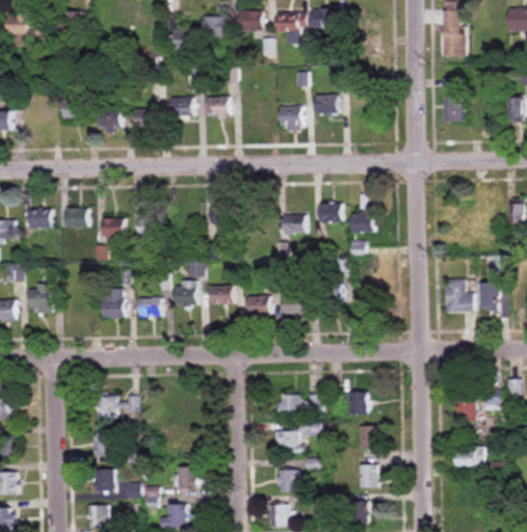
[(526,7),(506,7),(506,31),(526,30),(526,7)]
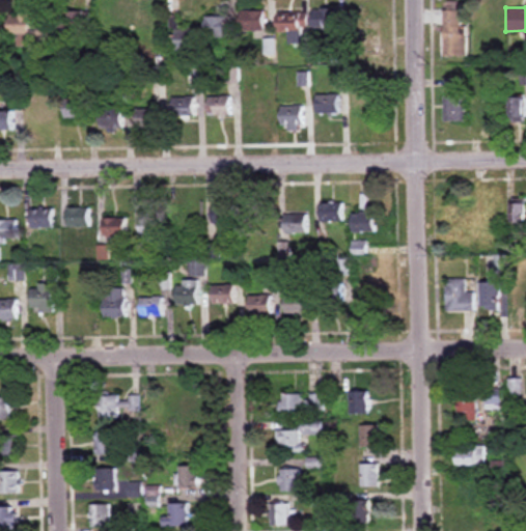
[(439,57),(462,57),(462,8),(439,8),(439,57)]
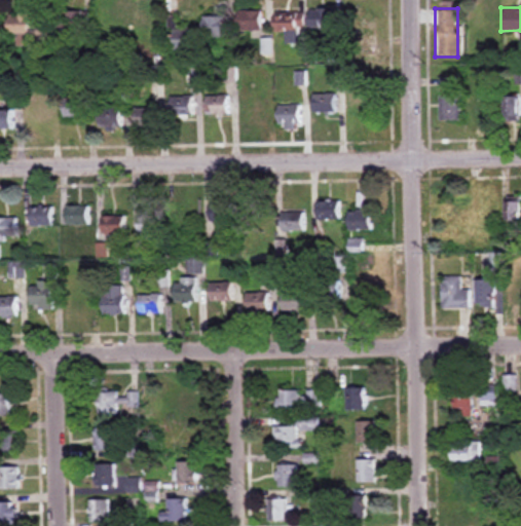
[(82,10),(56,10),(56,31),(82,31),(82,10)]
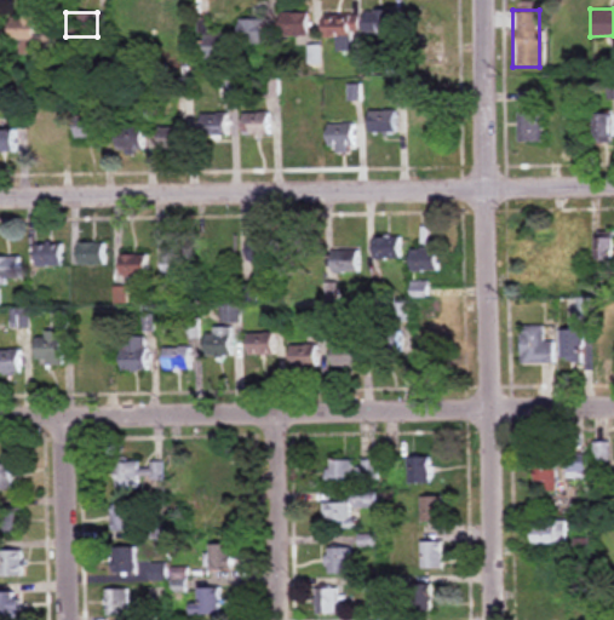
[(276,36),(305,36),(305,12),(276,12),(276,36)]
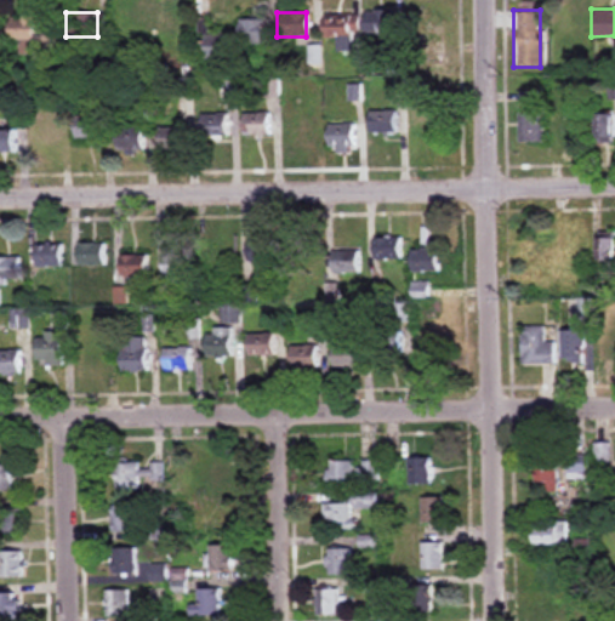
[(320,38),(334,38),(334,51),(352,51),(352,15),(320,15),(320,38)]
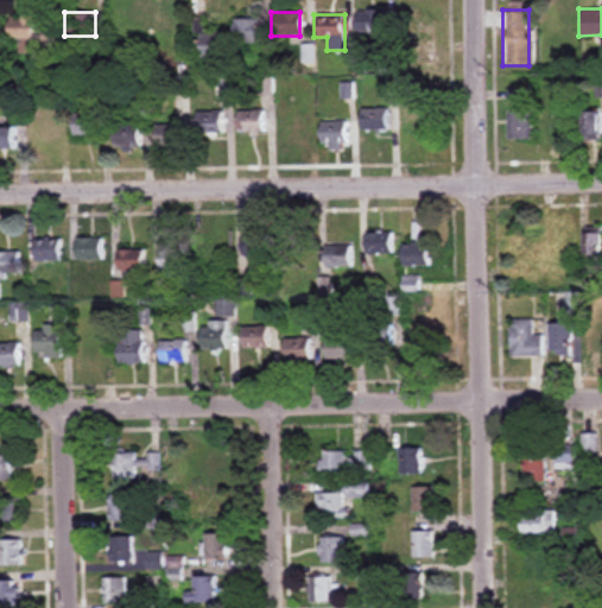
[(14,54),(44,54),(44,25),(33,25),(33,16),(5,16),(5,39),(14,39),(14,54)]
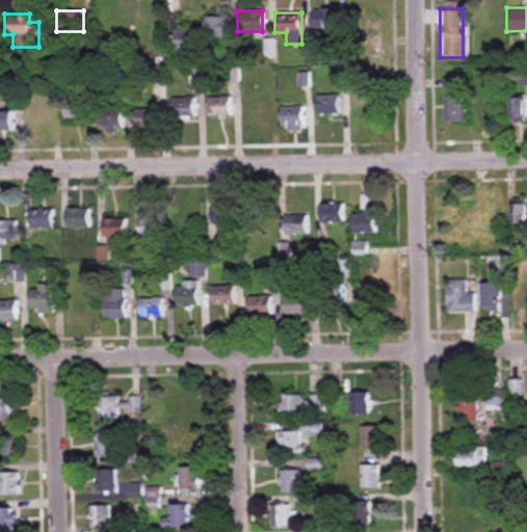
[(201,36),(226,36),(226,17),(201,17),(201,36)]
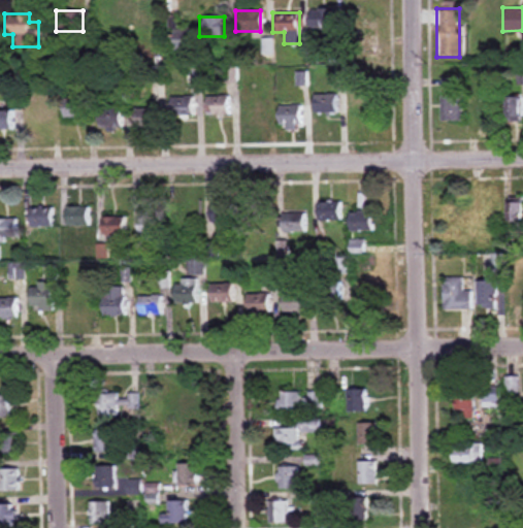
[(192,28),(173,28),(173,18),(165,18),(165,52),(192,52),(192,28)]
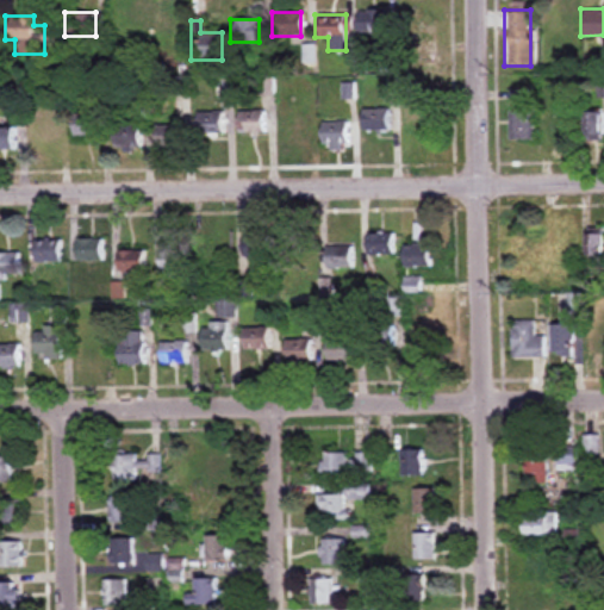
[(381,36),(381,20),(354,20),(354,36),(381,36)]
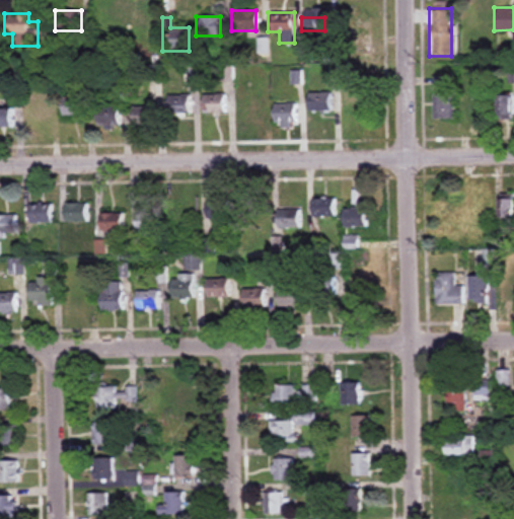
[(429,91),(429,120),(449,120),(449,77),(429,77),(429,91)]
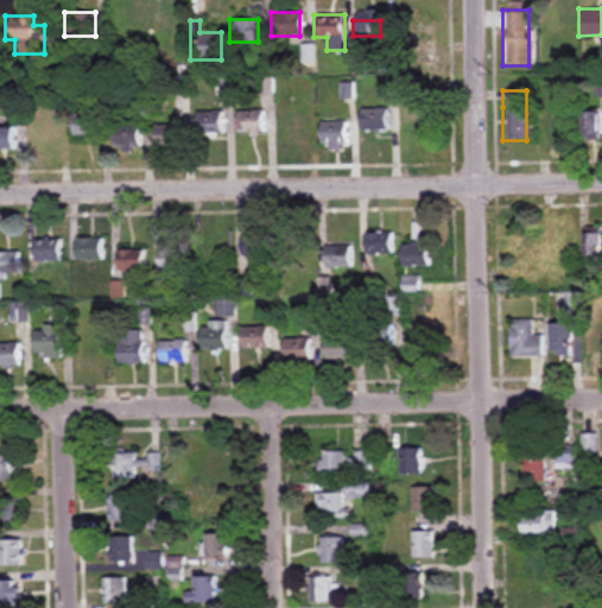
[(395,99),(395,130),(432,130),(432,99),(395,99)]
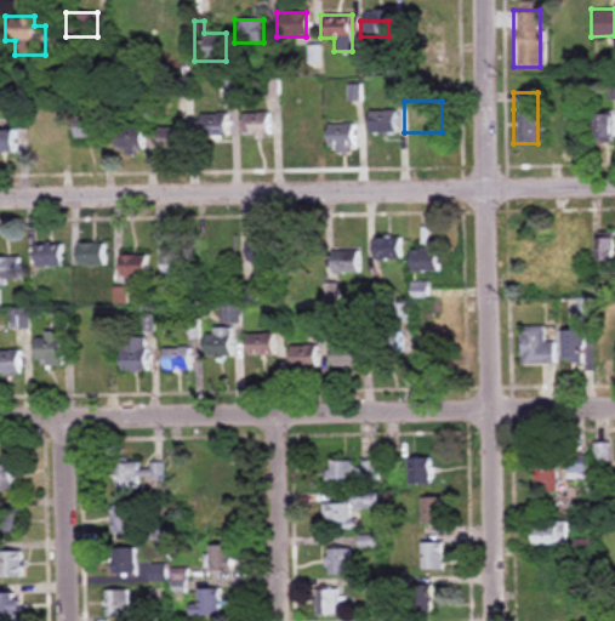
[(366,112),(366,135),(392,135),(392,112),(366,112)]
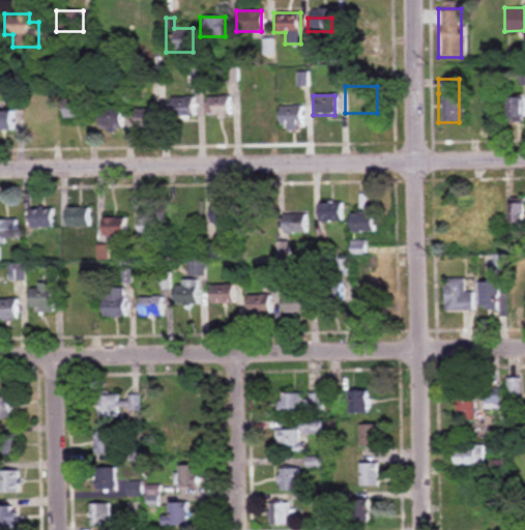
[(204,96),(204,116),(226,116),(226,96),(204,96)]
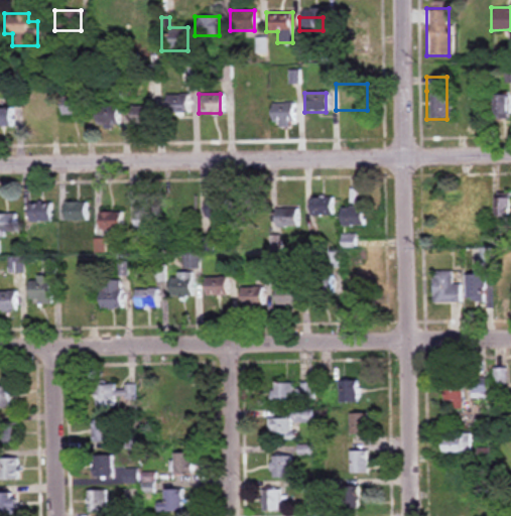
[(184,95),(164,95),(164,113),(184,113),(184,95)]
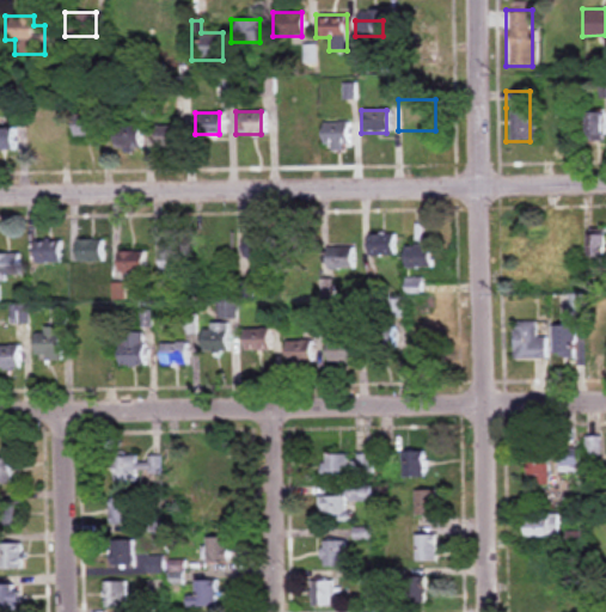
[(599,112),(585,112),(585,141),(599,141),(599,112)]
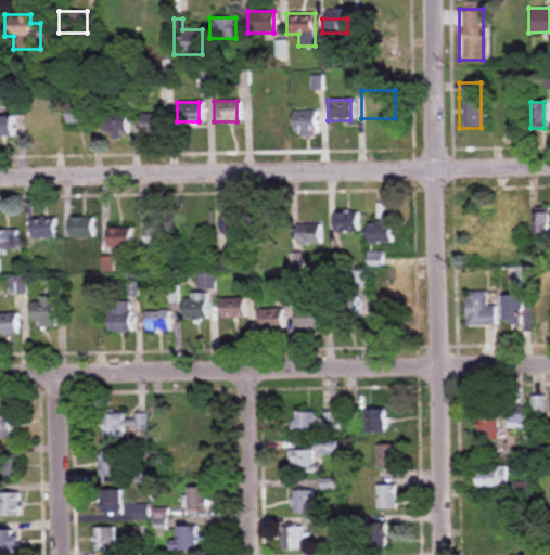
[(64,103),(64,125),(87,125),(87,103),(64,103)]
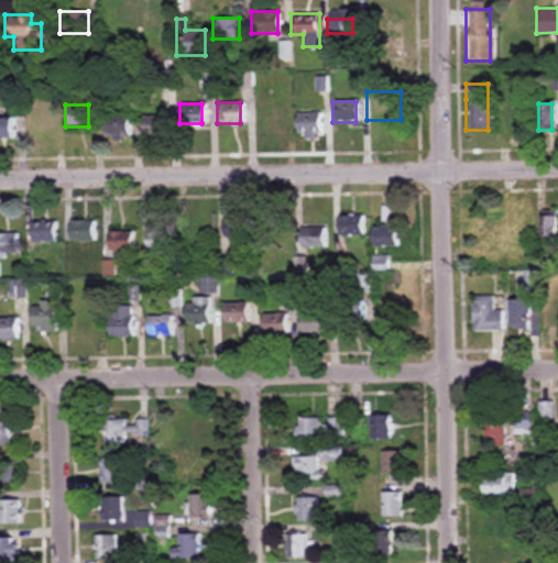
[(50,106),(25,106),(25,128),(50,128),(50,106)]
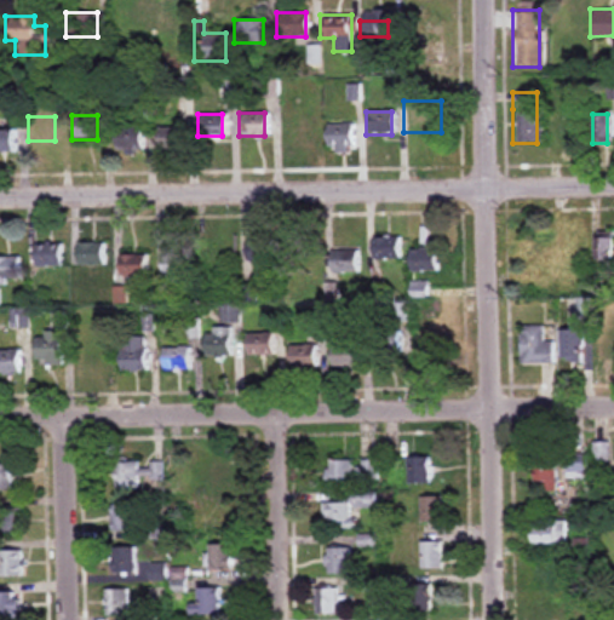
[(349,125),(323,125),(323,150),(349,150),(349,125)]
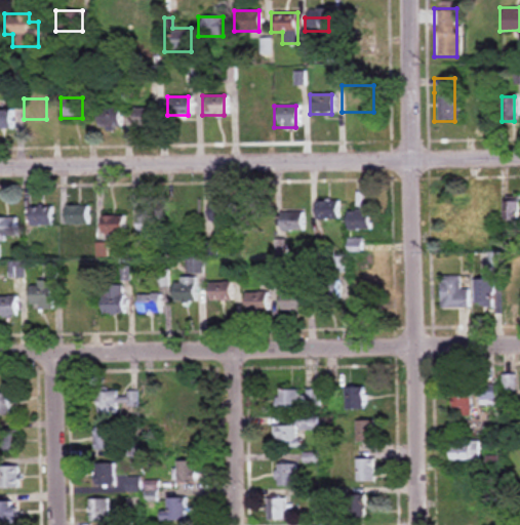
[(130,126),(153,126),(153,107),(130,107),(130,126)]
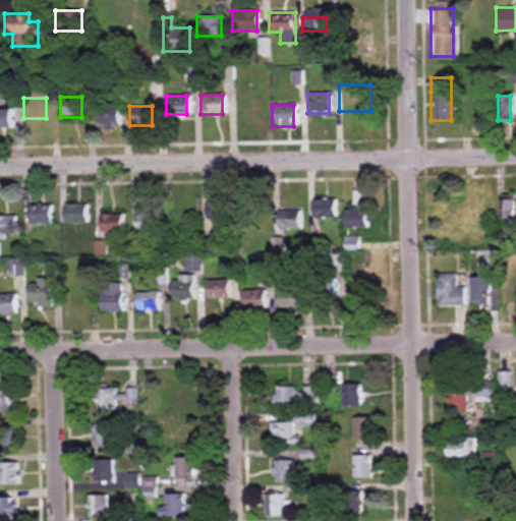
[(95,107),(95,127),(116,127),(116,107),(95,107)]
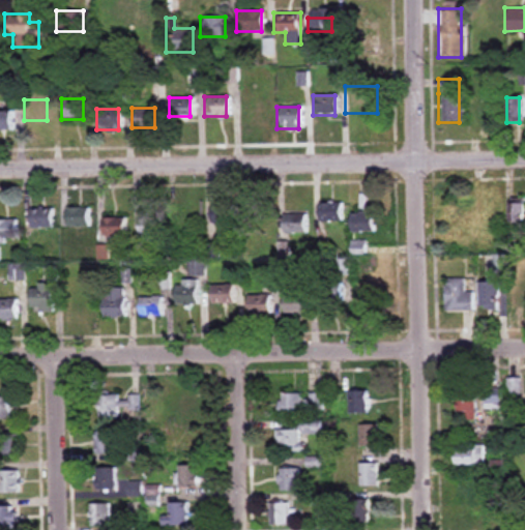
[(0,129),(9,130),(9,110),(0,110),(0,129)]
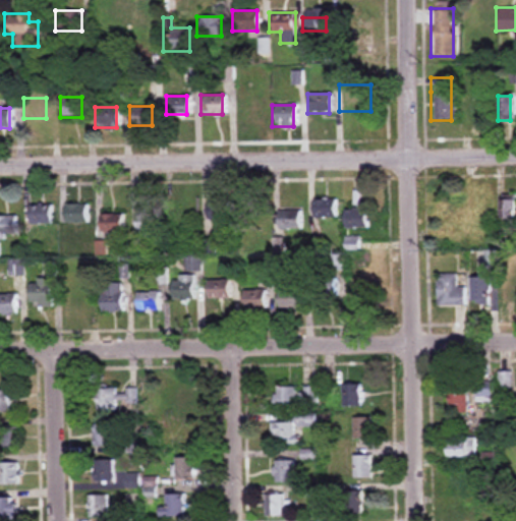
[(512,198),(499,198),(499,219),(512,219),(512,198)]
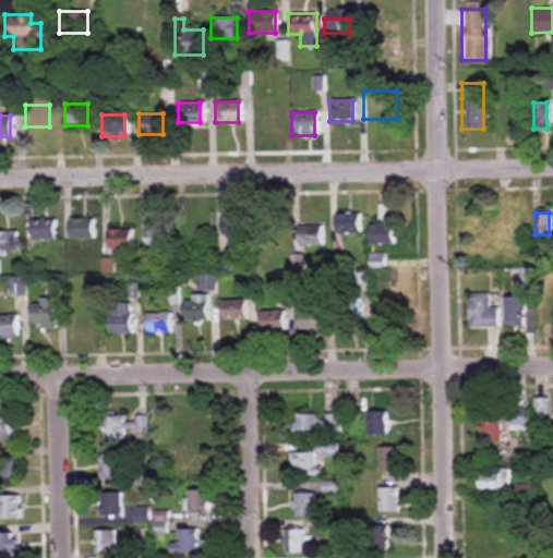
[(333,214),(333,235),(356,235),(356,214),(333,214)]
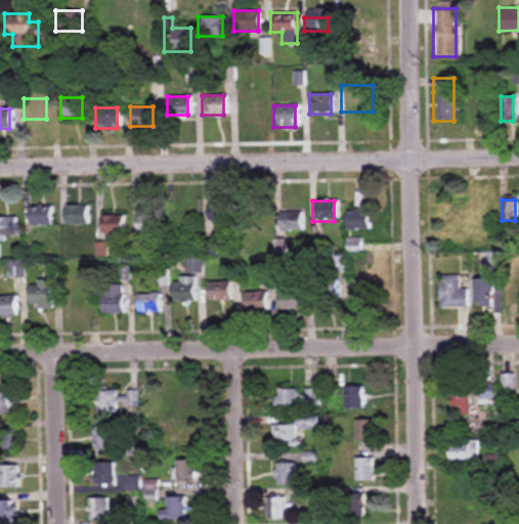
[(226,222),(226,202),(205,202),(205,222),(226,222)]
